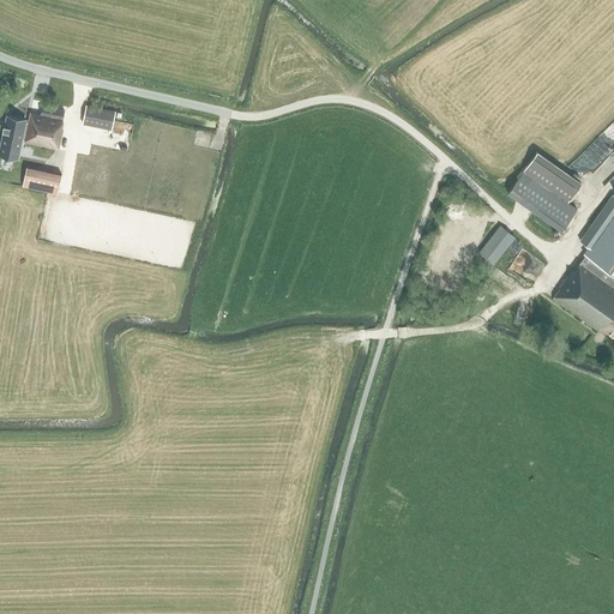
[(61,128),(64,120),(62,120),(65,110),(42,106),(40,115),(30,113),(29,120),(12,116),(7,138),(12,139),(10,148),(22,150),(23,142),(58,149),(62,128),(61,128)]
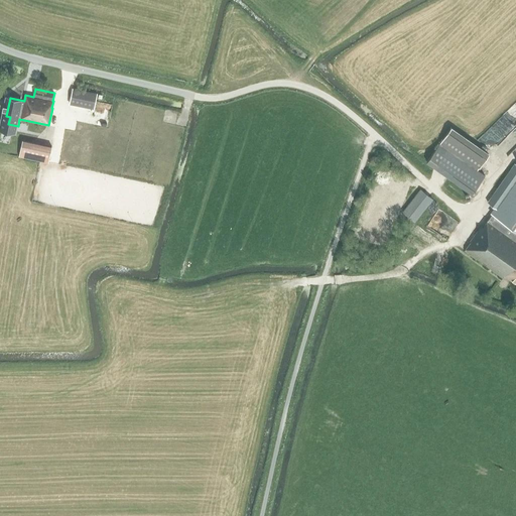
[(94,109),(97,94),(73,89),(70,105),(94,109)]
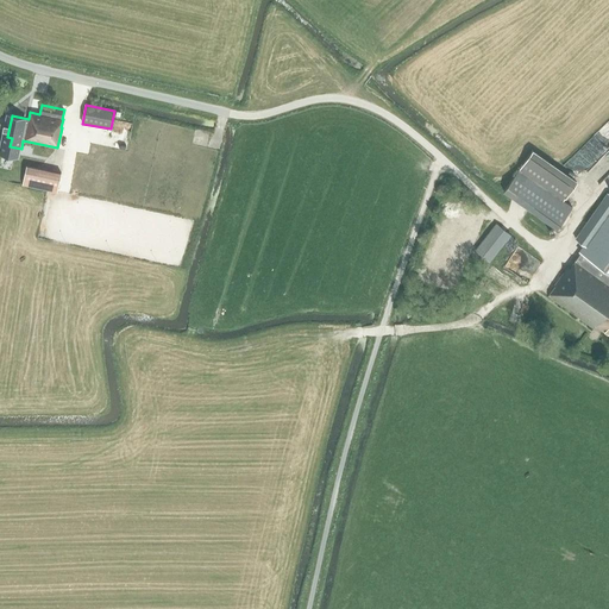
[(572,208),(563,201),(576,183),(532,152),(503,192),(557,230),(572,208)]
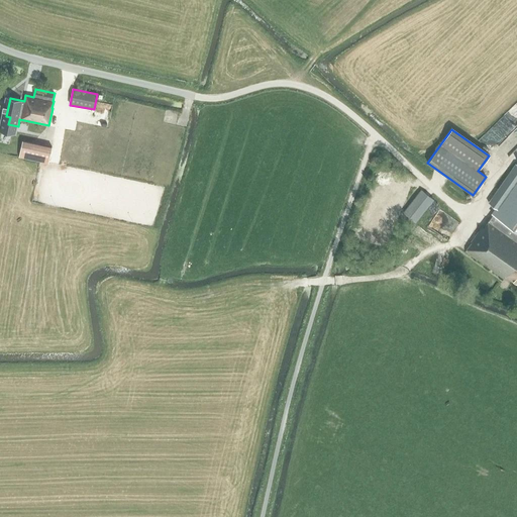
[(48,163),(52,147),(22,140),(19,157),(48,163)]
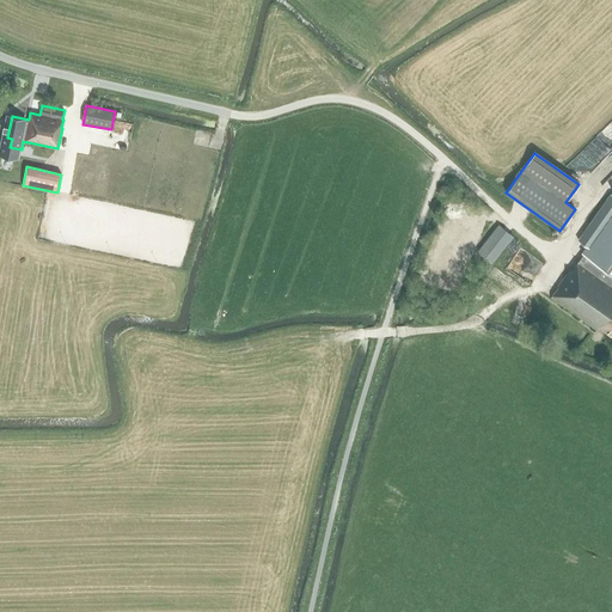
[(611,195),(579,240),(588,248),(580,261),(573,270),(570,269),(550,298),(595,330),(598,326),(604,331),(611,336),(611,195)]
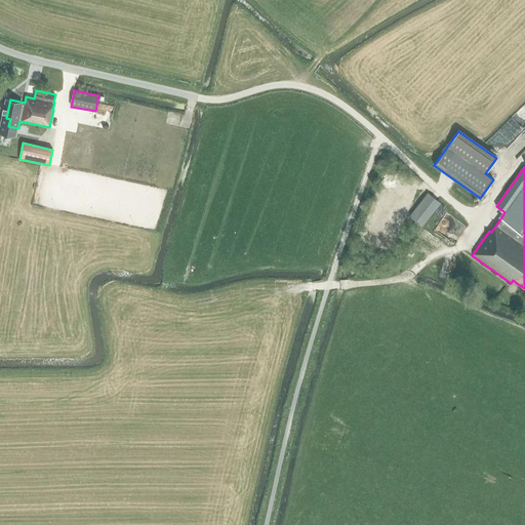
[(421,227),(440,203),(428,193),(409,216),(421,227)]
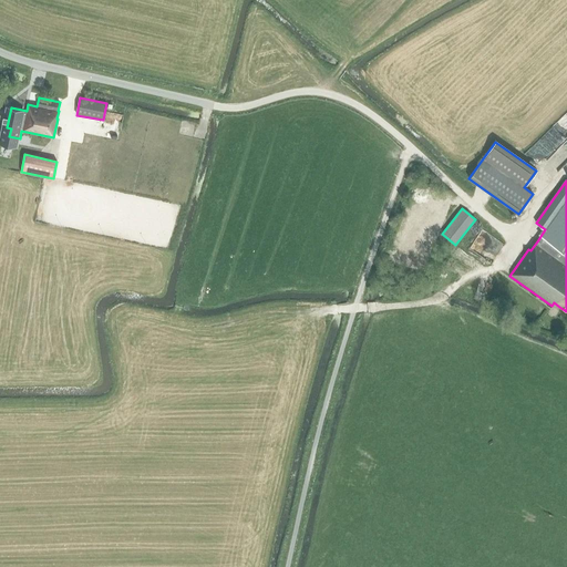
[(498,254),(505,241),(483,229),(474,246),(477,248),(482,240),(492,246),(491,249),(498,254)]
